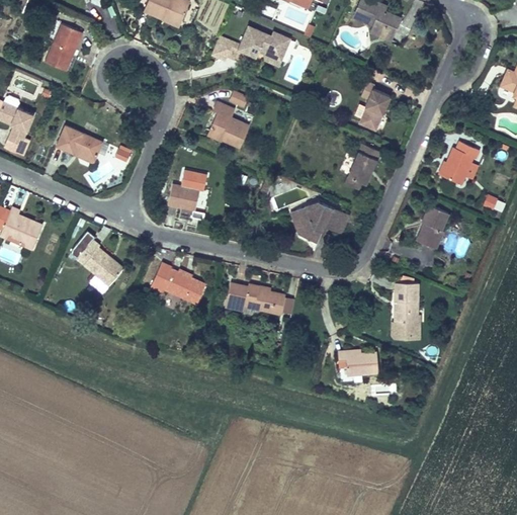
[(181,0),(146,0),(142,11),(160,19),(163,14),(180,22),(188,3),(181,0)]
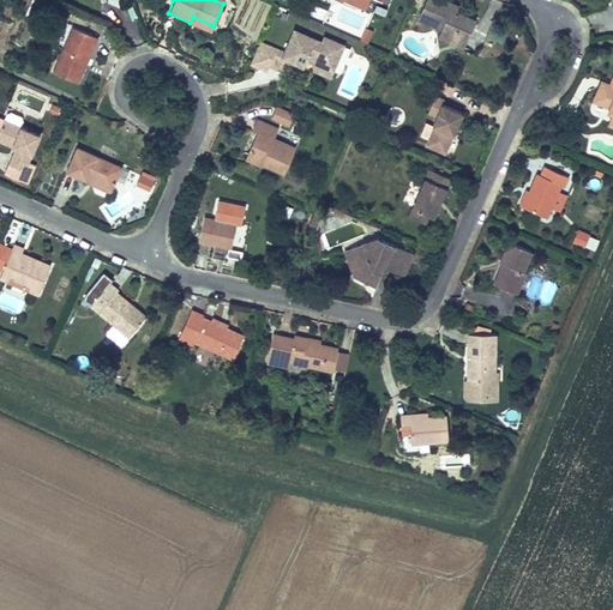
[(452,40),(455,35),(466,40),(474,19),(456,12),(448,8),(450,2),(444,0),(427,0),(420,20),(443,30),(440,34),(452,40)]
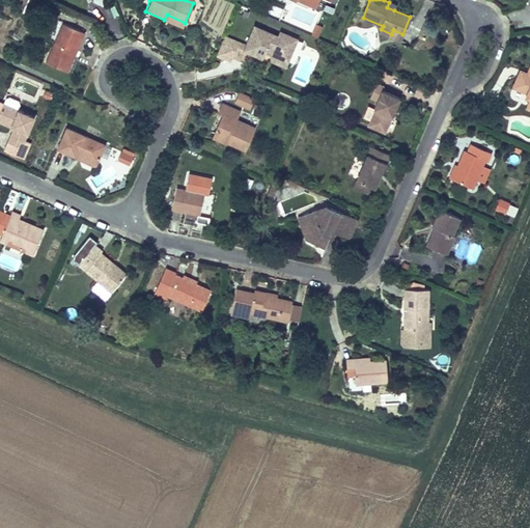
[(164,20),(183,28),(185,23),(167,15),(164,20)]
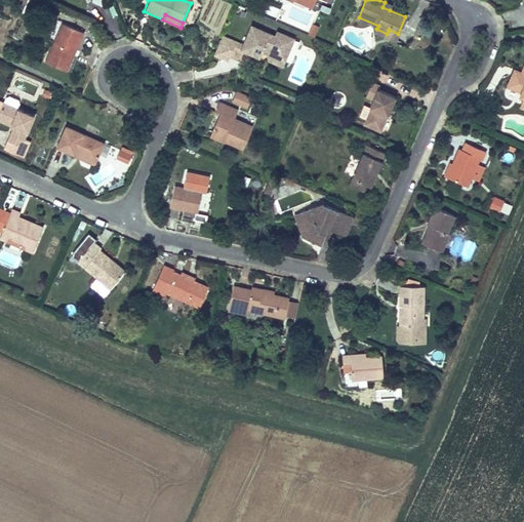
[(74,51),(77,52),(84,35),(63,26),(45,63),(65,72),(74,51)]
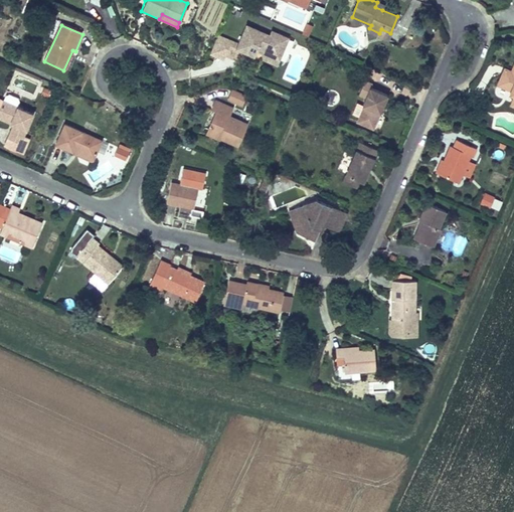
[(260,46),(264,48),(265,51),(281,58),(289,38),(273,31),(271,35),(247,26),(238,44),(237,48),(247,53),(255,56),(260,46)]
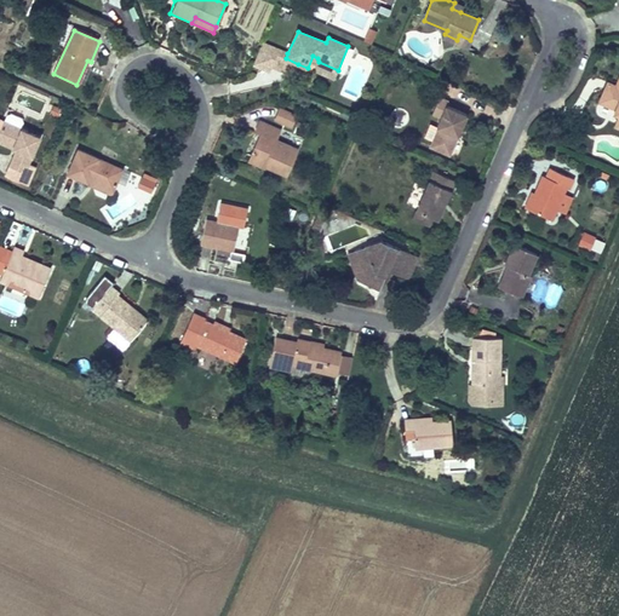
[(371,46),(376,34),(367,32),(364,44),(371,46)]
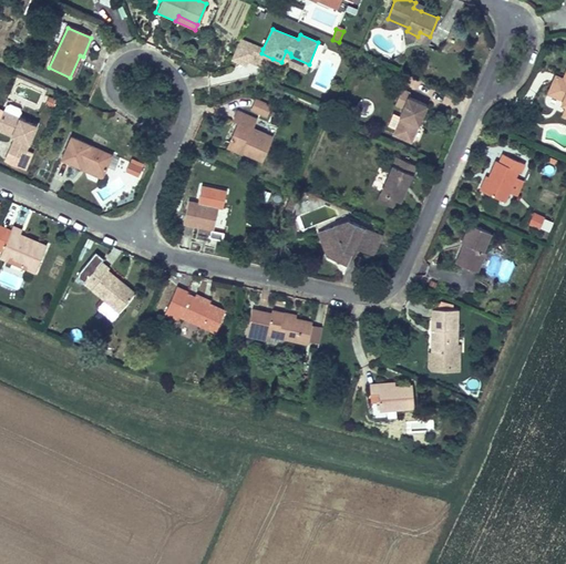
[(407,31),(404,37),(425,47),(430,37),(420,32),(418,37),(407,31)]
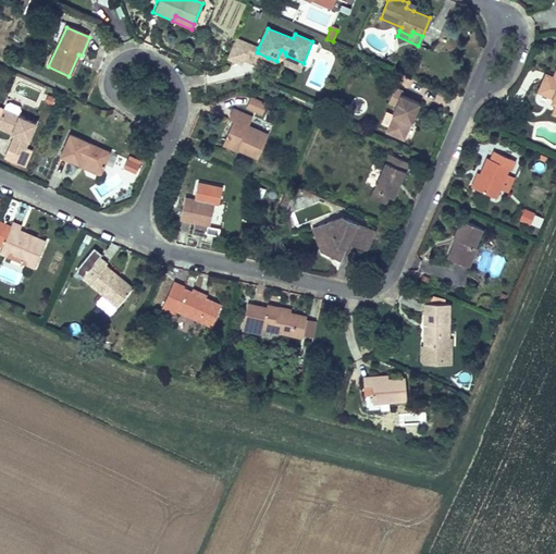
[(245,60),(251,45),(236,38),(227,58),(243,64),(245,60)]
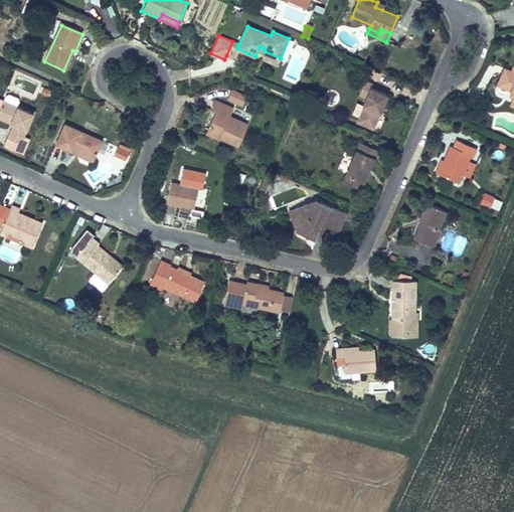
[(243,62),(247,53),(237,48),(238,44),(232,41),(226,55),(243,62)]
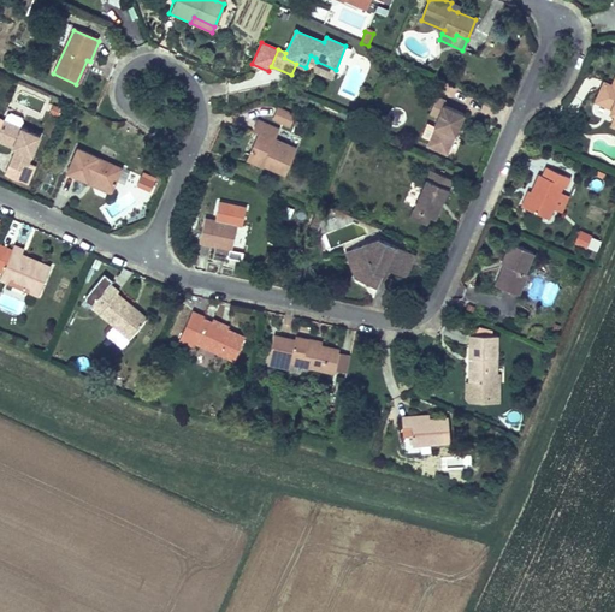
[(76,84),(80,87),(90,61),(87,60),(76,84)]
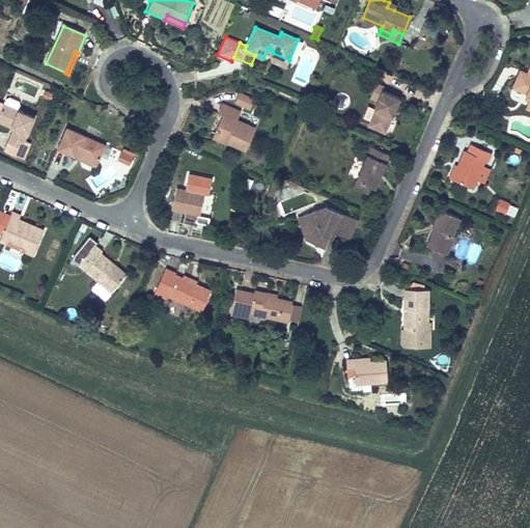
[(274,59),(287,65),(289,60),(273,53),(274,59)]
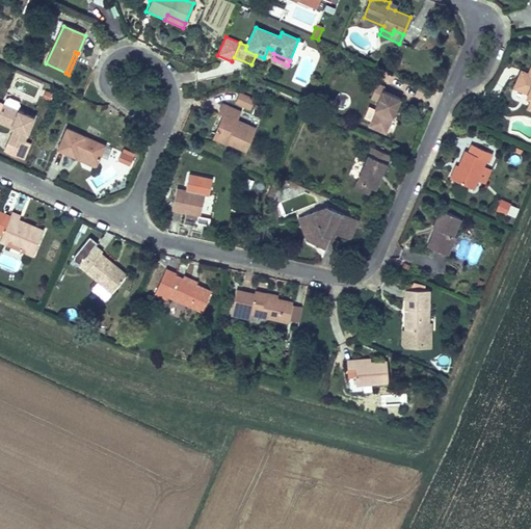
[(530,103),(529,107),(530,107),(530,69),(530,72),(522,69),(514,86),(528,93),(527,96),(530,97),(530,103)]
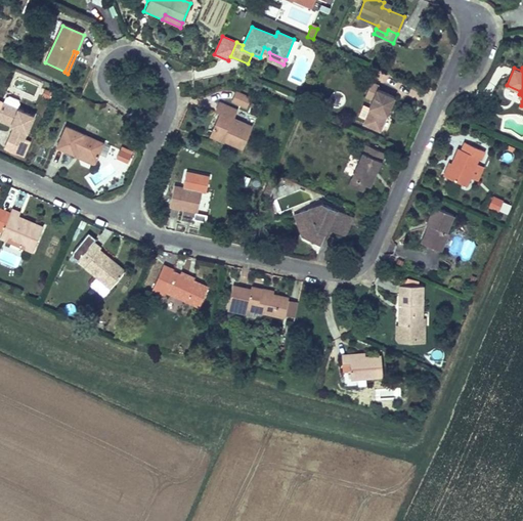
[(388,106),(391,109),(396,96),(378,89),(379,86),(373,84),(366,96),(374,99),(371,106),(373,107),(365,124),(382,131),(389,115),(386,113),(388,106)]
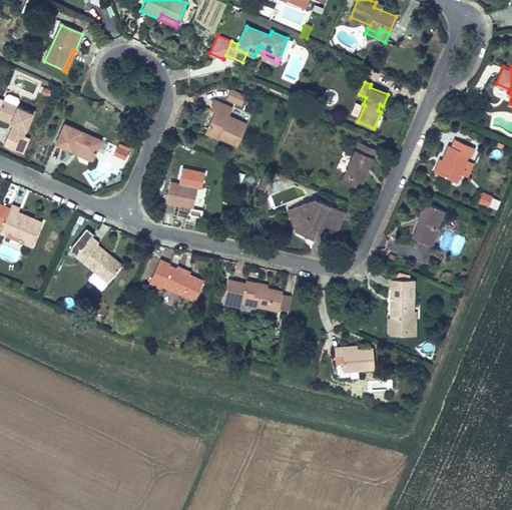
[(232,90),(228,99),(240,105),(245,96),(232,90)]
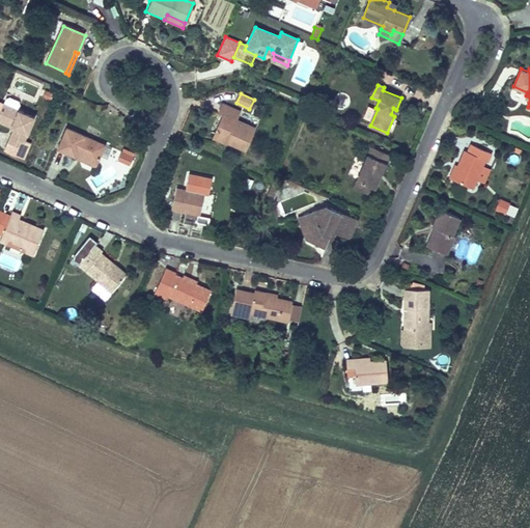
[(223,115),(215,135),(228,140),(227,142),(246,150),(256,129),(236,120),(241,112),(223,105),(219,113),(223,115)]
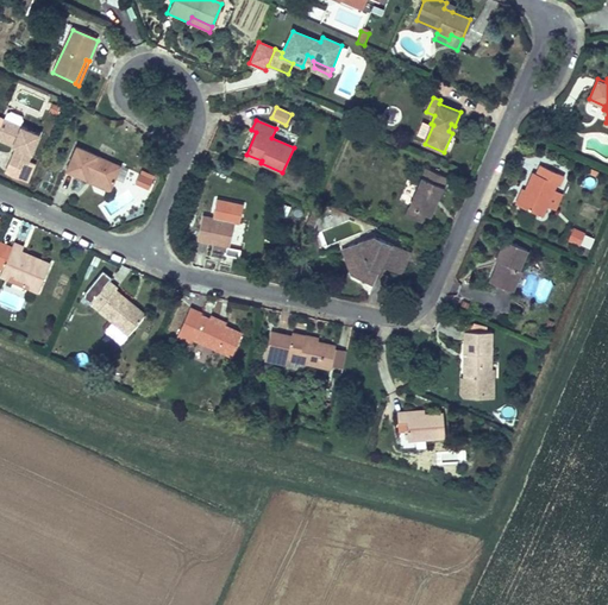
[(0,139),(13,145),(12,150),(14,151),(7,166),(23,174),(39,139),(2,123),(0,128),(0,139)]
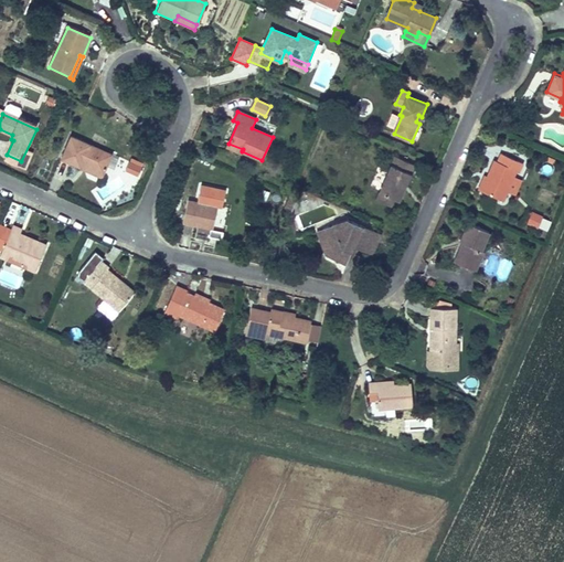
[(0,134),(11,139),(12,135),(0,129),(0,134)]
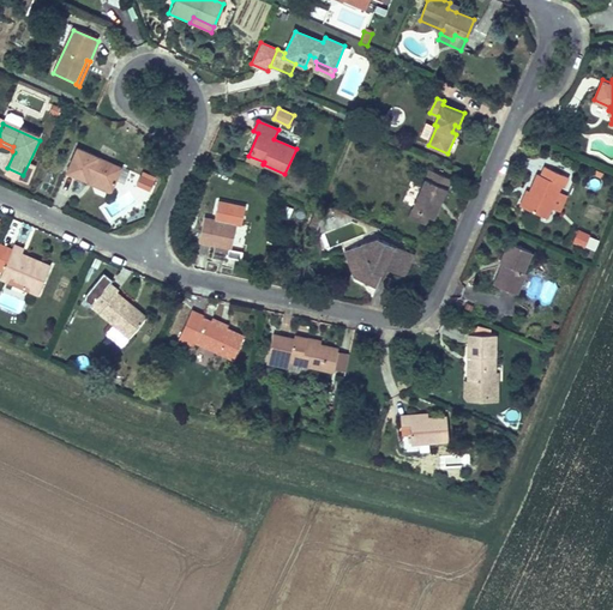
[(67,174),(88,183),(89,180),(114,192),(124,170),(78,150),(67,174)]
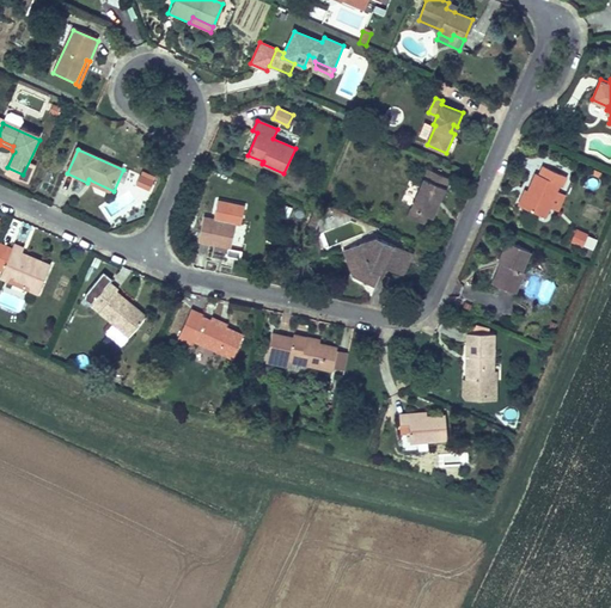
[(246,159),(261,166),(262,164),(263,161),(248,155),(246,159)]
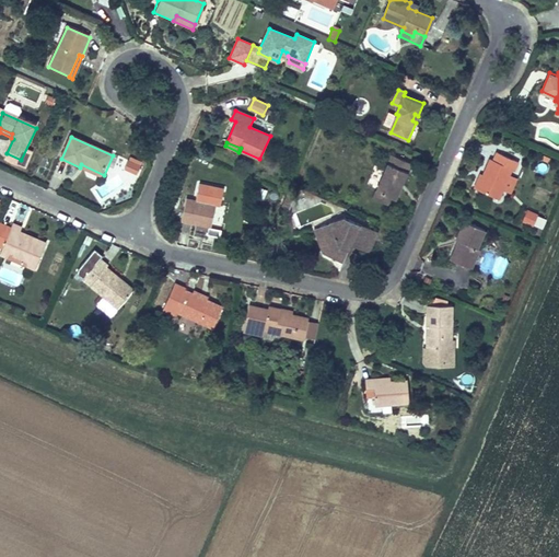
[(493,161),(489,159),(484,173),(476,189),(498,199),(511,170),(513,171),(517,161),(497,152),(493,161)]
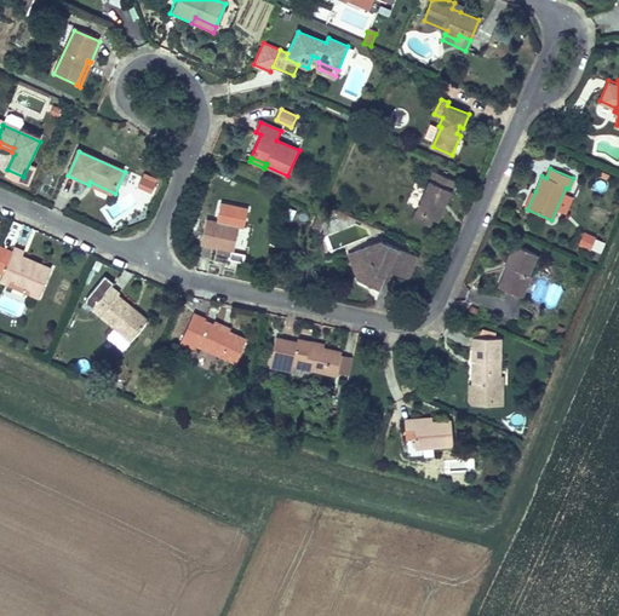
[(456,182),(435,172),(417,211),(434,219),(439,220),(456,182)]
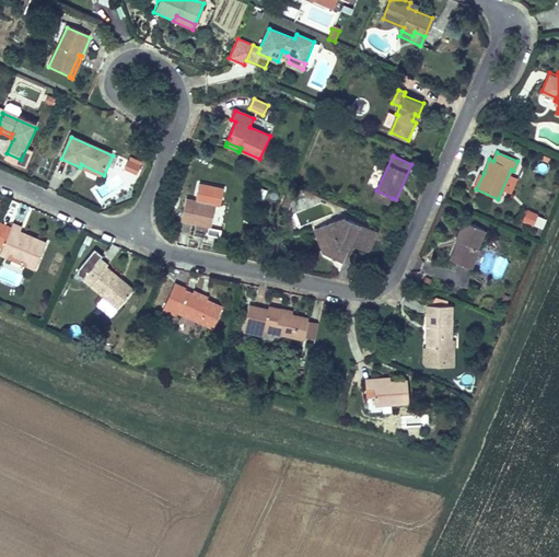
[(138,176),(140,166),(127,163),(125,173),(138,176)]
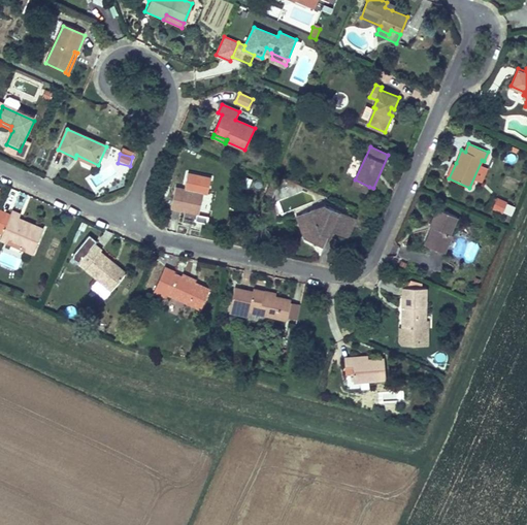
[(98,165),(76,155),(75,158),(74,159),(96,169),(98,165)]
